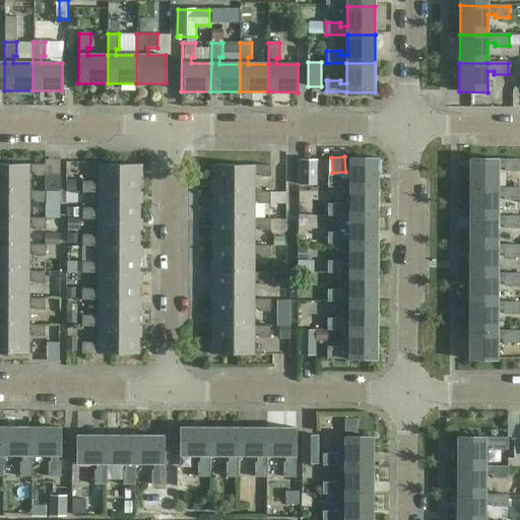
[(350,188),(378,188),(378,158),(350,158),(350,177),(328,176),(328,188),(350,188)]
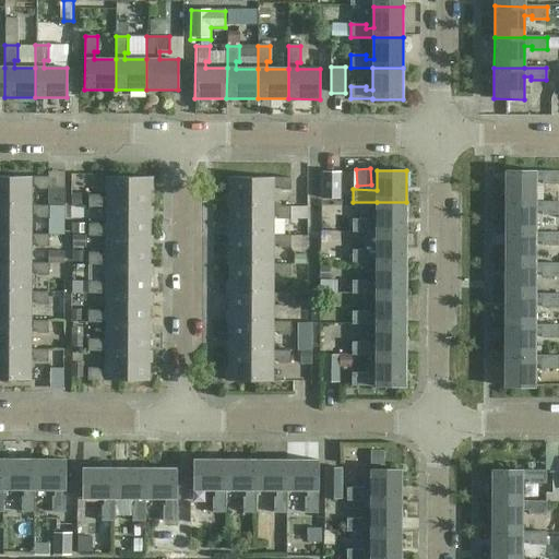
[(507,171),(506,202),(536,202),(536,181),(544,181),(543,185),(558,185),(558,171),(536,171),(536,170),(507,171)]
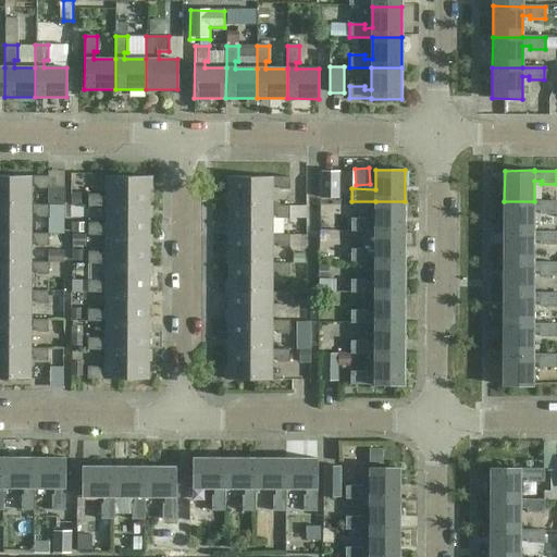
[(321,172),(321,198),(338,198),(339,172),(321,172)]
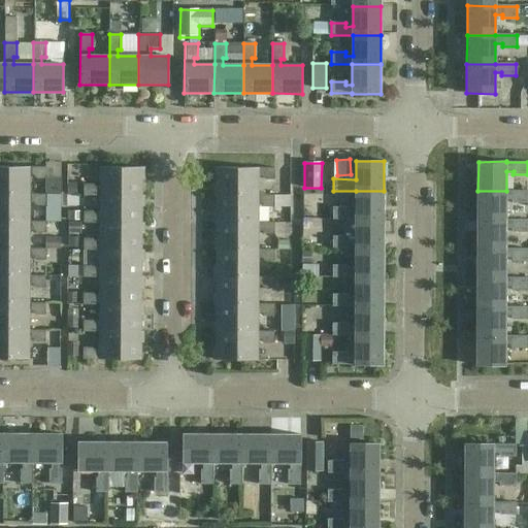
[(37,178),(46,178),(46,167),(0,166),(0,195),(30,195),(30,175),(33,175),(37,178)]
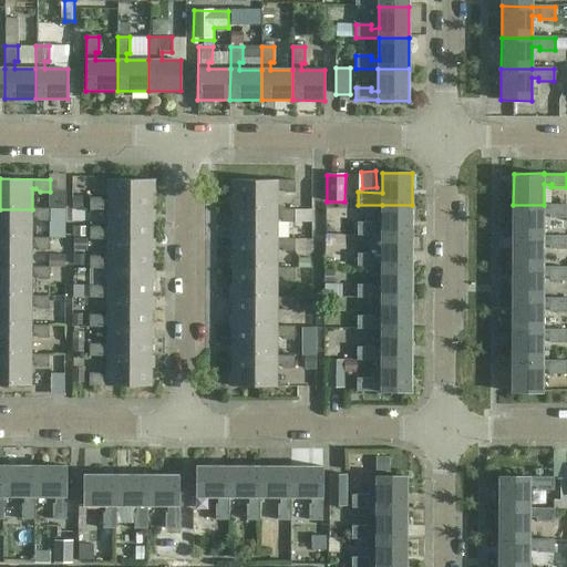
[(107,210),(152,210),(152,179),(107,179),(107,202),(104,202),(100,198),(90,198),(90,210),(107,210)]
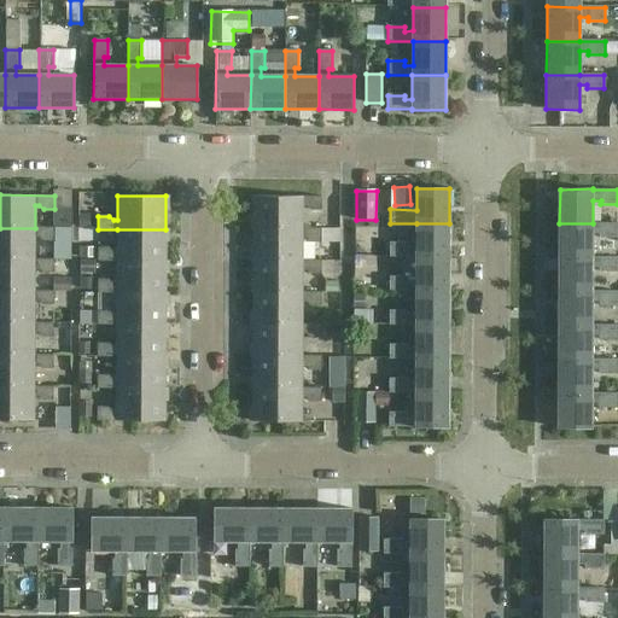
[(254,197),(254,229),(302,229),(302,228),(302,207),(307,207),(310,210),(321,210),(321,197),(254,197)]
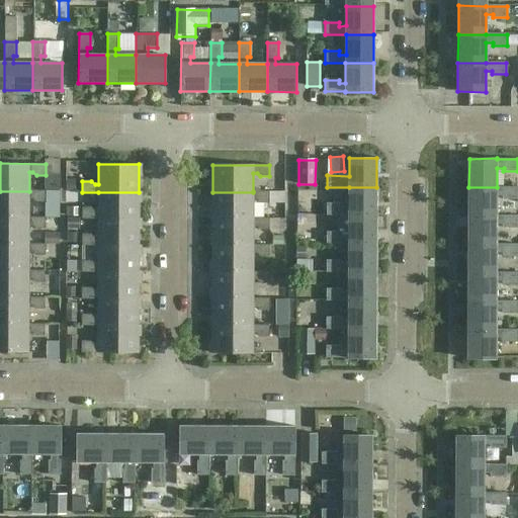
[(349,216),(376,216),(376,187),(349,187),(349,207),(342,207),(342,204),(327,204),(327,216),(349,216)]
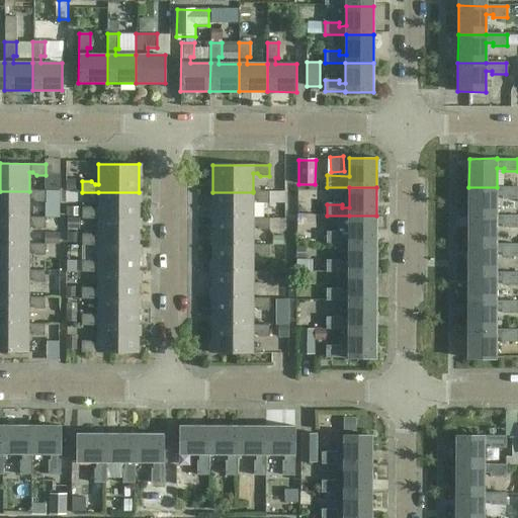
[(517,187),(497,187),(468,187),(468,216),(497,216),(497,196),(504,196),(504,199),(517,198),(517,187)]
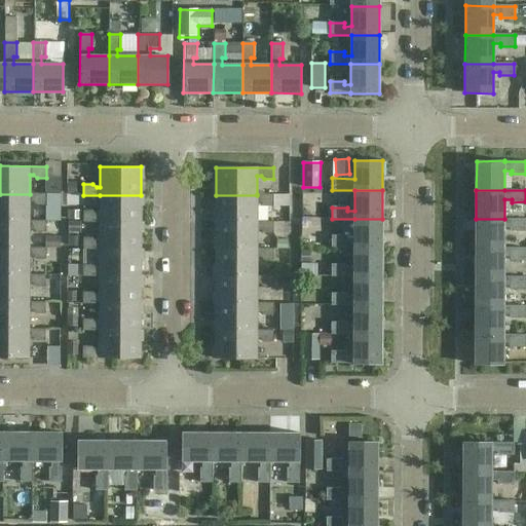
[(46,205),(46,194),(30,194),(0,194),(0,221),(29,221),(30,202),(33,202),(37,205),(46,205)]
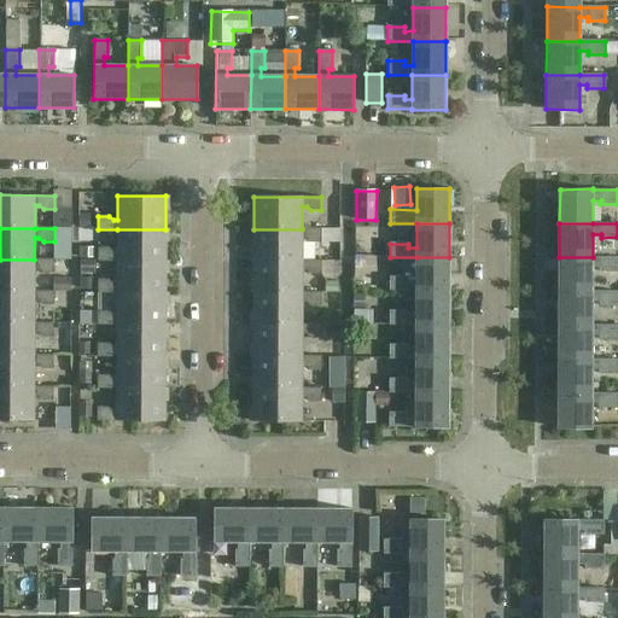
[(339,228),(302,228),(302,229),(254,229),(254,261),(302,262),(302,261),(302,238),(307,238),(310,243),(339,243),(339,228)]
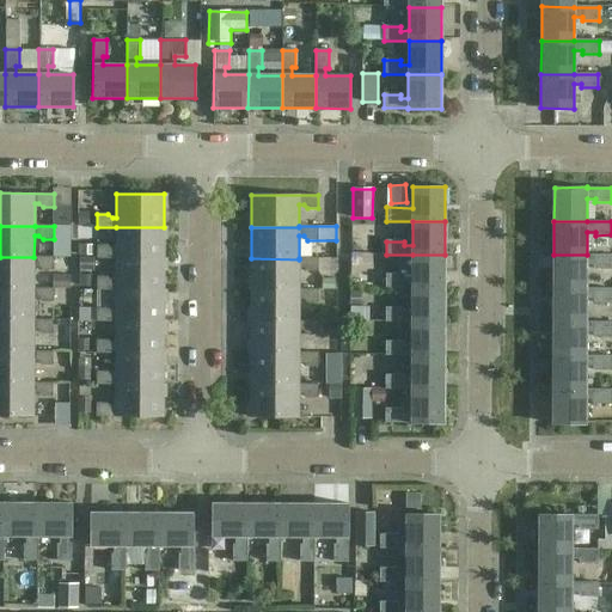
[(164,258),(164,227),(116,227),(116,249),(112,249),(108,245),(97,245),(97,258),(116,258),(164,258)]
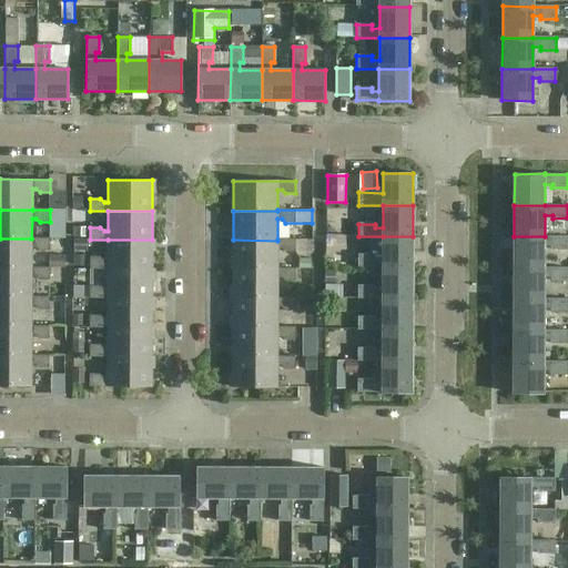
[(382,267),(413,267),(413,236),(383,236),(383,259),(375,259),(375,255),(358,255),(358,267),(382,267)]
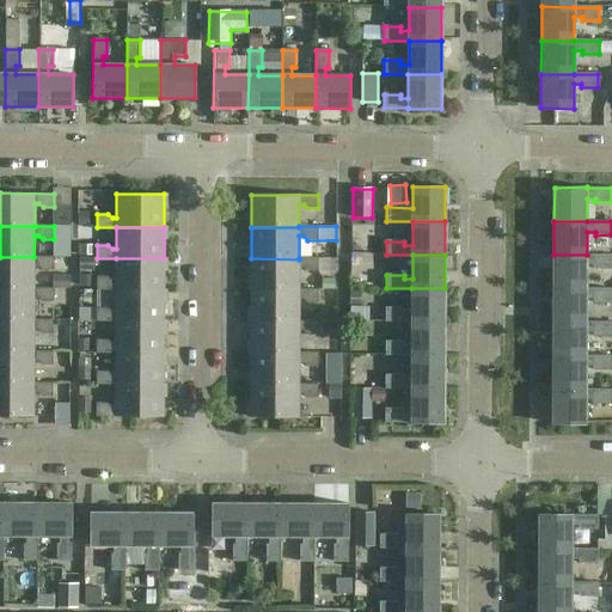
[(611,255),(587,255),(554,255),(554,289),(587,289),(587,265),(595,265),(595,269),(611,269),(611,255)]
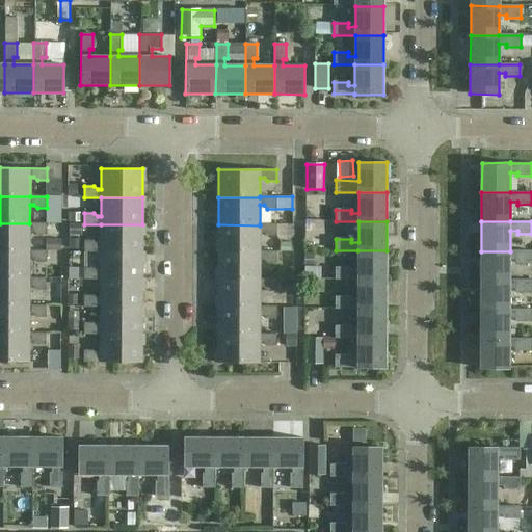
[(46,223),(29,223),(0,223),(0,250),(29,251),(29,250),(29,232),(33,232),(36,235),(46,235),(46,223)]
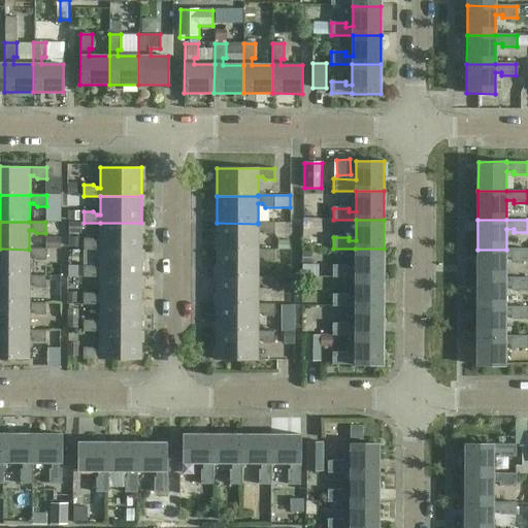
[(100,250),(141,250),(141,223),(100,223),(100,242),(96,242),(93,239),(84,238),(84,251),(100,251),(100,250)]
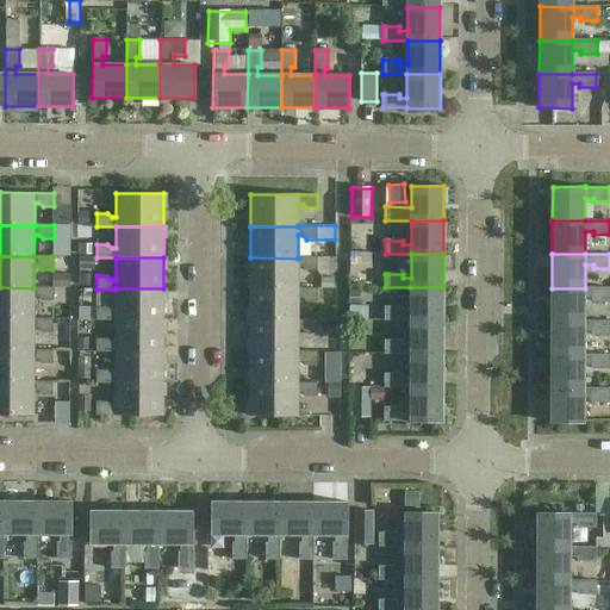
[(298,259),(250,257),(250,290),(298,290),(298,288),(298,267),(303,267),(306,271),(317,271),(317,257),(298,257),(298,259)]
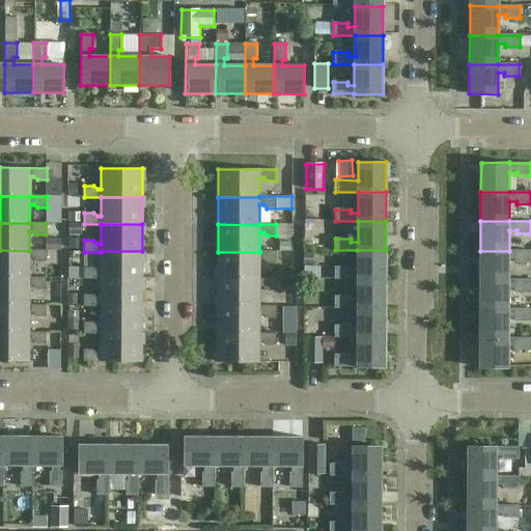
[(46,250),(29,250),(29,251),(0,250),(0,278),(29,278),(29,258),(33,258),(36,262),(46,262),(46,250)]
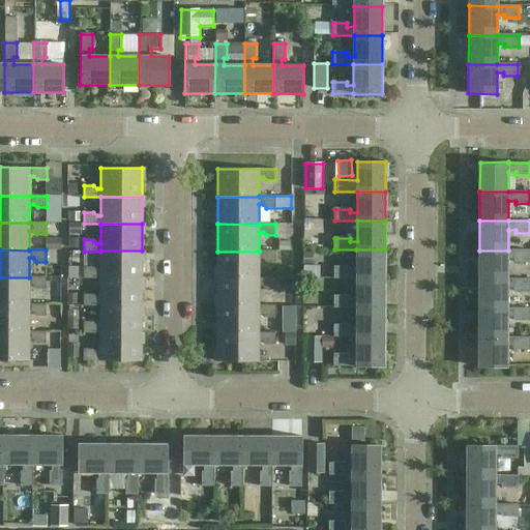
[(356,280),(384,278),(385,249),(356,249),(356,270),(350,270),(350,267),(334,267),(334,278),(356,280)]
